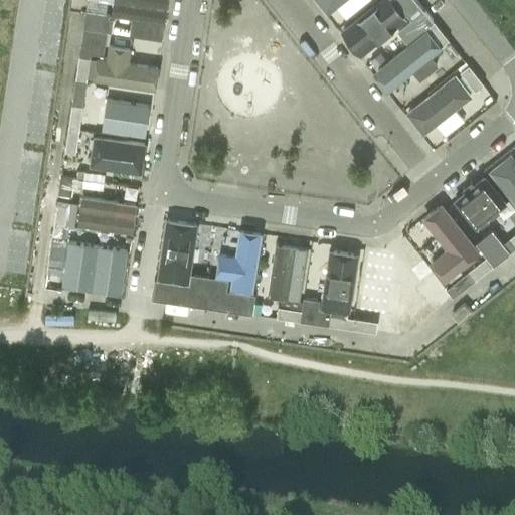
[(128,29),(162,33),(166,0),(112,0),(111,11),(130,13),(128,29)]
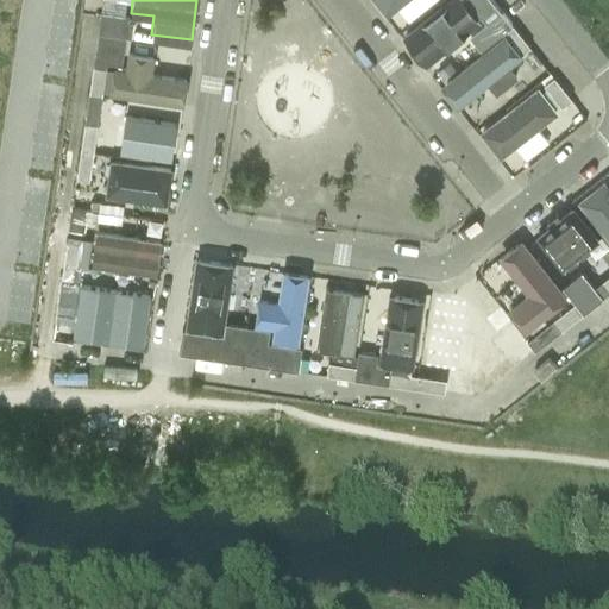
[(370,0),(387,20),(412,0),(370,0)]
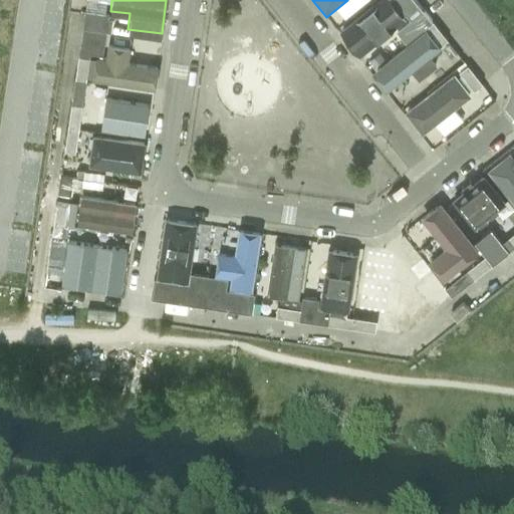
[(373,0),(337,28),(355,50),(402,14),(390,0),(373,0)]
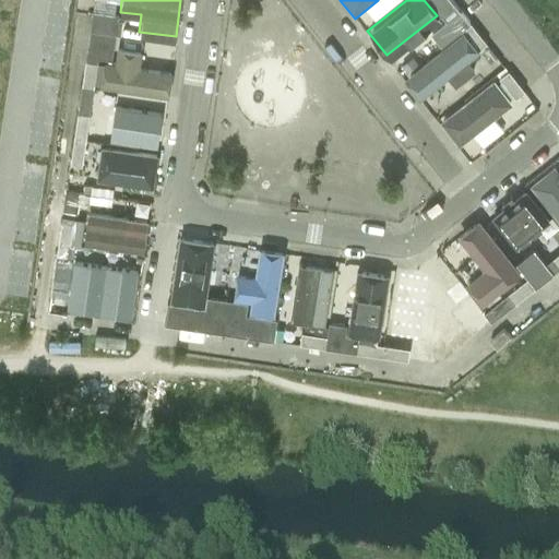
[(451,0),(428,0),(442,16),(445,14),(449,19),(431,33),(442,45),(461,31),(470,23),(459,10),(451,0)]
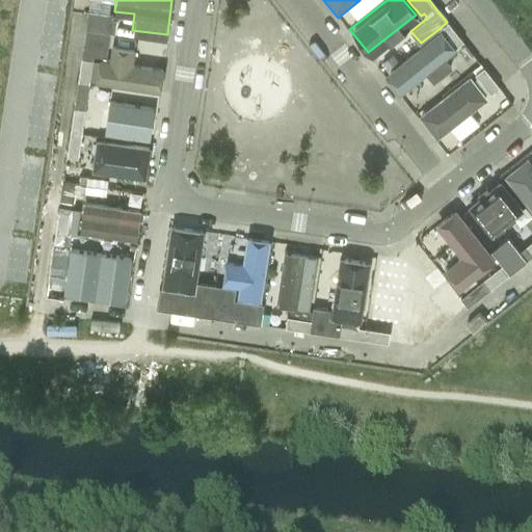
[(88,9),(85,29),(109,32),(114,33),(116,20),(111,19),(112,14),(88,9)]
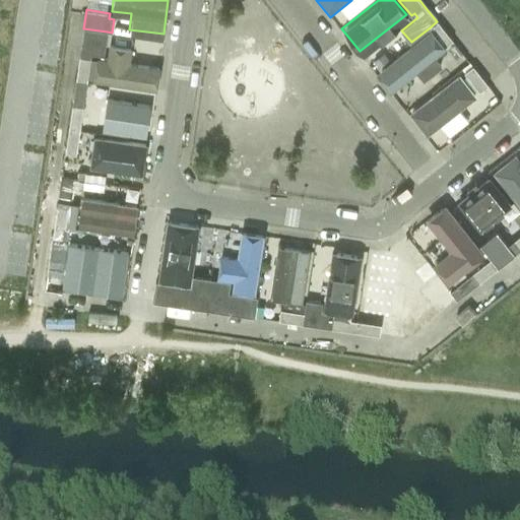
[(437,21),(429,28),(444,47),(452,41),(438,21),(437,21)]
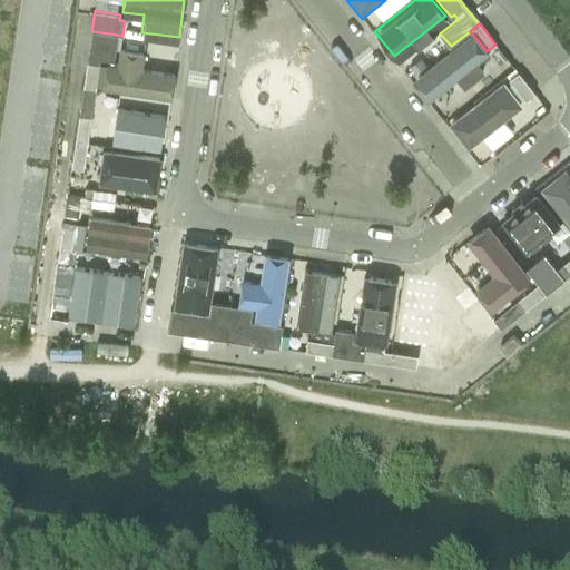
[(91,31),(84,88),(95,90),(99,59),(105,59),(114,61),(117,35),(91,31)]
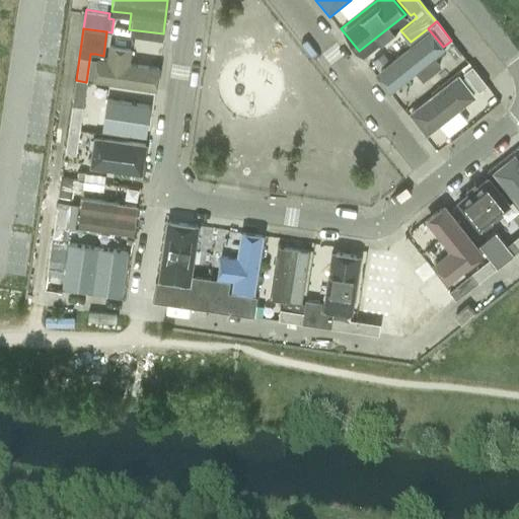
[(441,47),(428,29),(376,68),(390,86),(415,67),(422,75),(441,60),(435,52),(441,47)]
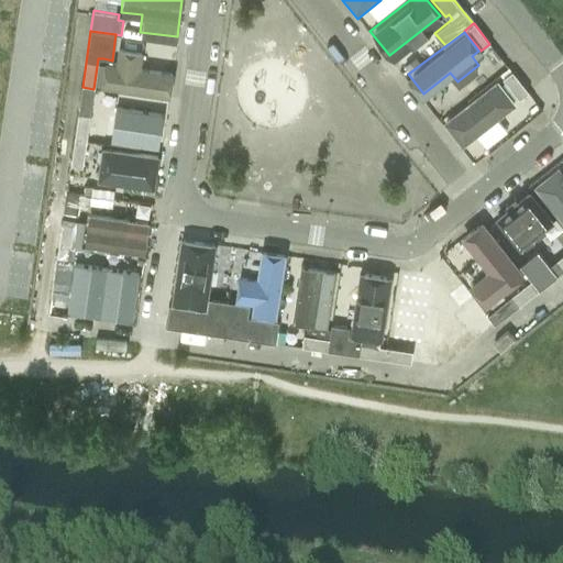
[(97,83),(168,92),(172,65),(141,61),(143,45),(116,41),(112,61),(101,58),(97,83)]
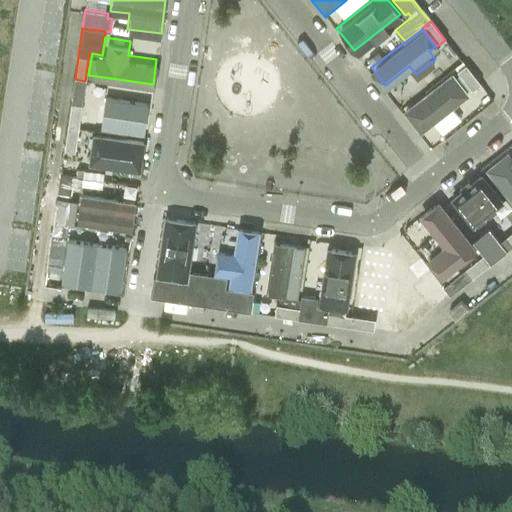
[(480,83),(465,65),(457,71),(472,90),(480,84),(480,83)]
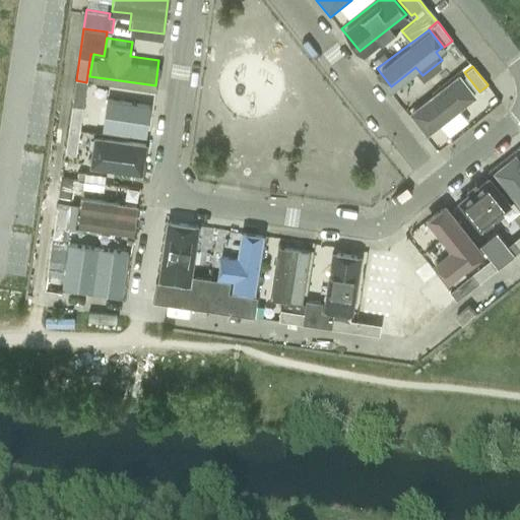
[(417,124),(425,133),(472,95),(458,76),(457,77),(410,114),(417,124)]
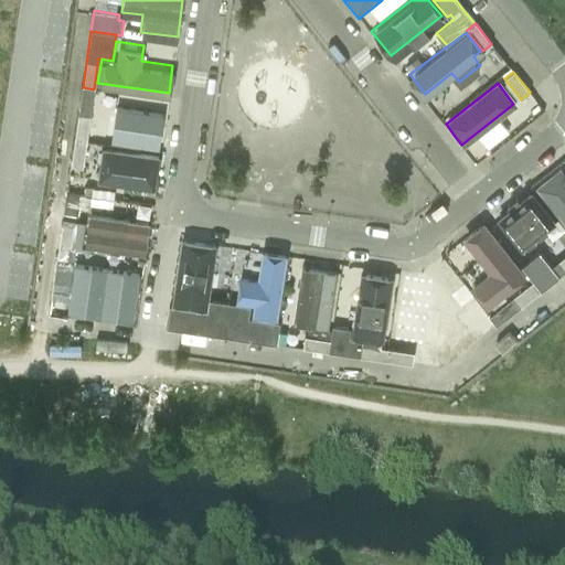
[(74,139),(86,141),(94,89),(83,87),(74,139)]
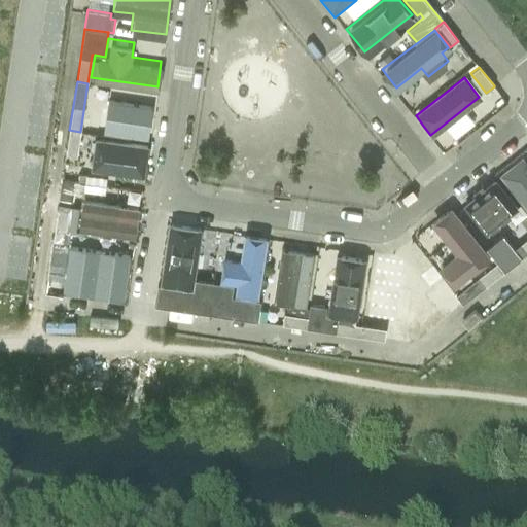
[(152,107),(101,99),(96,130),(148,137),(152,107)]
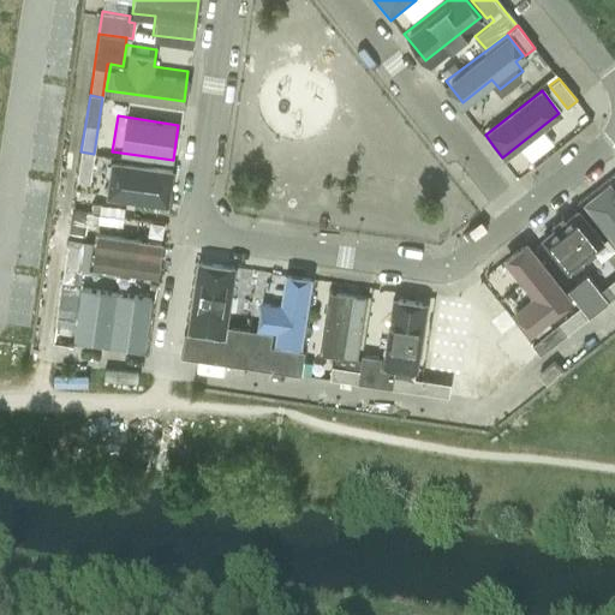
[(81,151),(77,180),(90,183),(94,154),(81,151)]
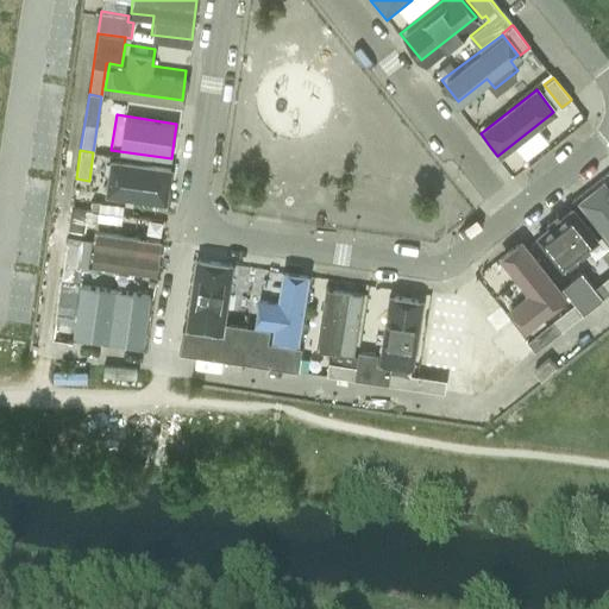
[(111,156),(106,190),(163,199),(168,164),(111,156)]
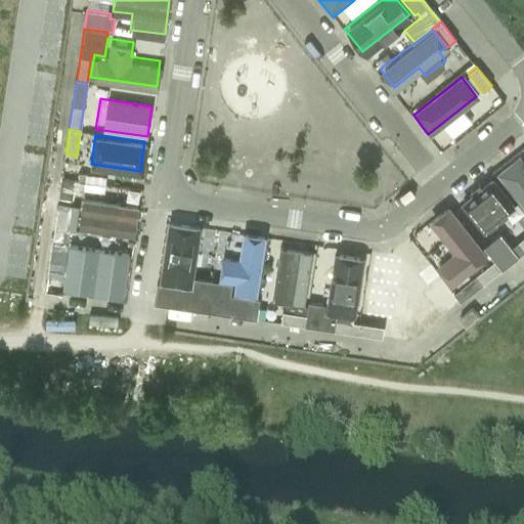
[(523,165),(518,158),(497,174),(523,207),(523,165)]
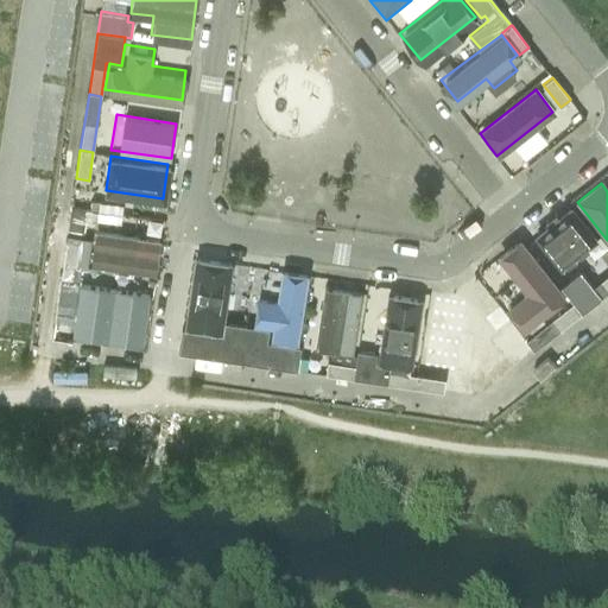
[(607,264),(607,249),(569,201),(551,216),(597,273),(607,264)]
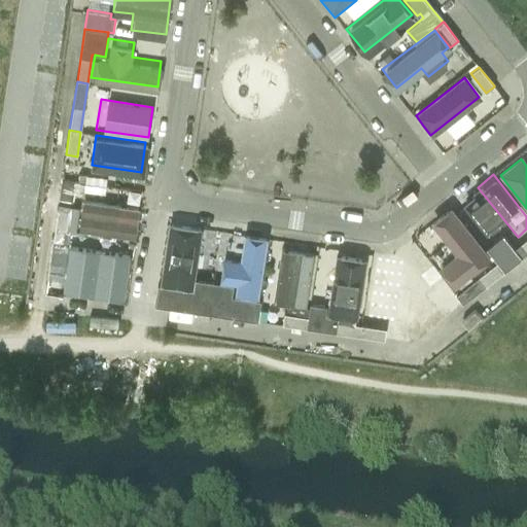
[(62,180),(59,199),(72,201),(74,189),(79,190),(80,182),(62,180)]
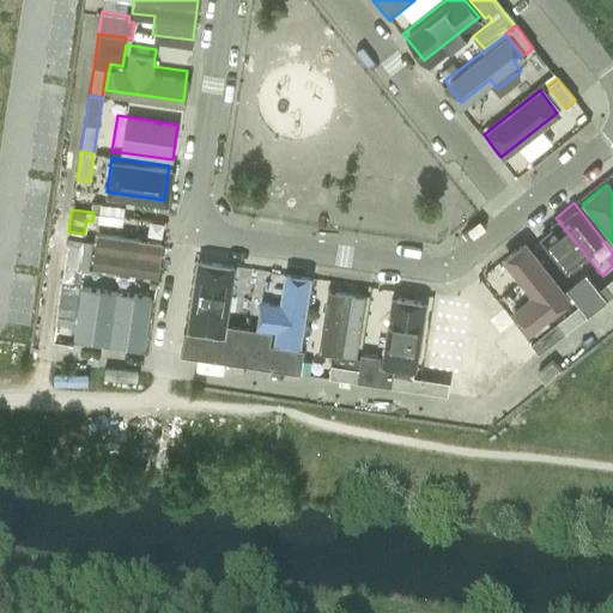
[(92,266),(156,273),(159,236),(97,229),(92,266)]
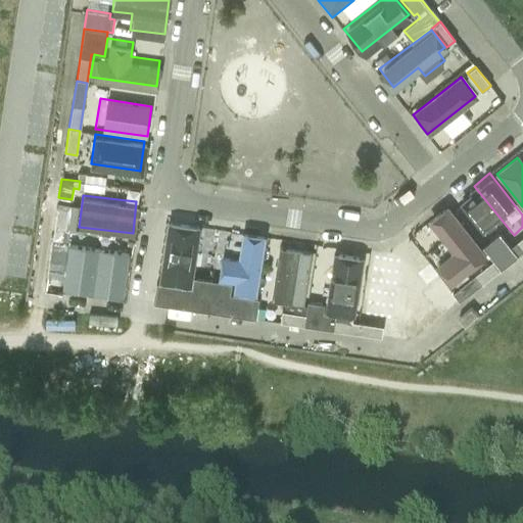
[(453,279),(485,252),(444,201),(427,215),(453,246),(436,259),(453,279)]
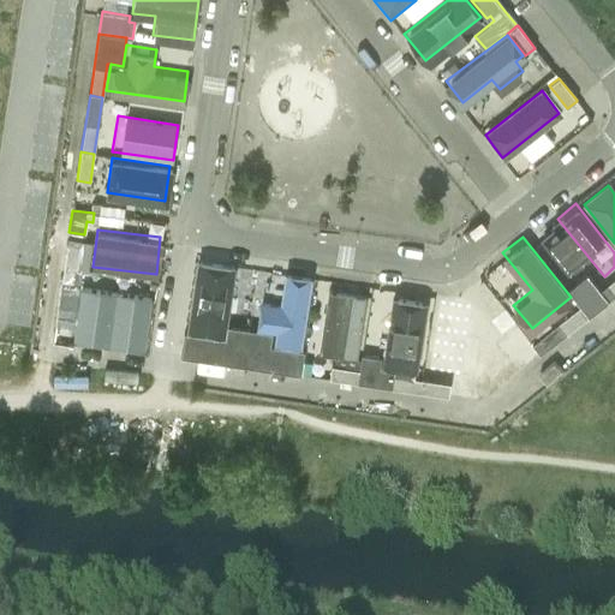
[(81,240),(69,239),(61,282),(75,285),(81,240)]
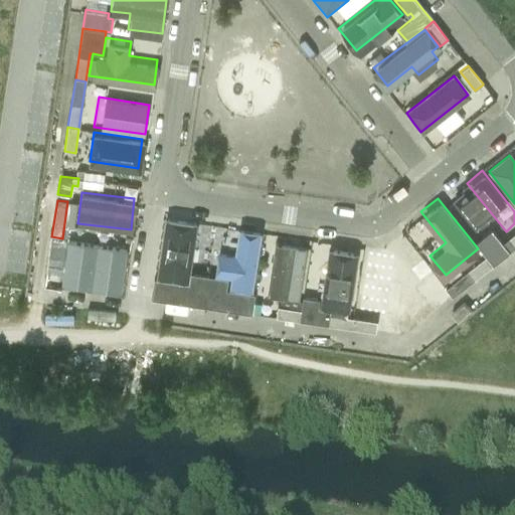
[(198,217),(164,212),(155,278),(187,283),(198,217)]
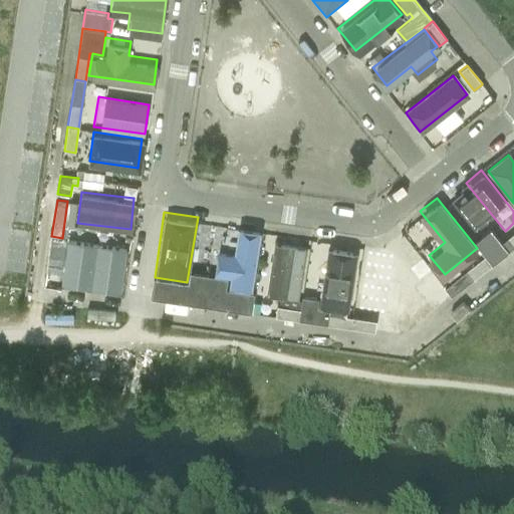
[(490,229),(474,242),(485,255),(492,264),(508,251),(490,229)]
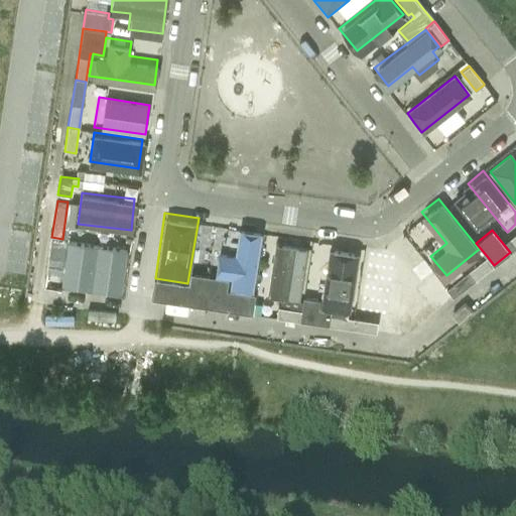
[(220,255),(217,274),(233,277),(232,288),(251,291),(260,234),(241,232),(236,257),(220,255)]
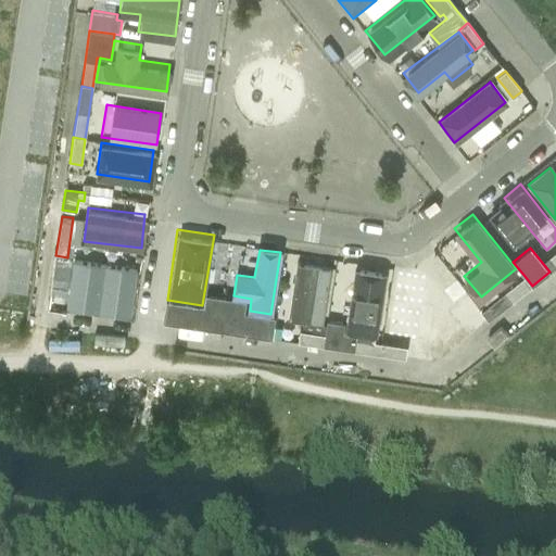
[(55,255),(49,304),(63,305),(70,257),(67,257),(55,255)]
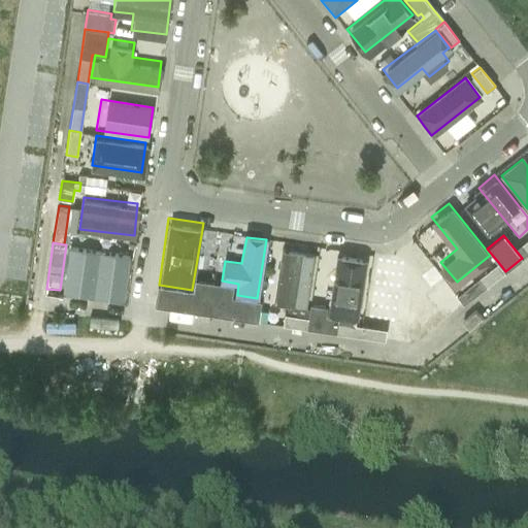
[(307,305),(316,248),(282,242),(273,300),(307,305)]
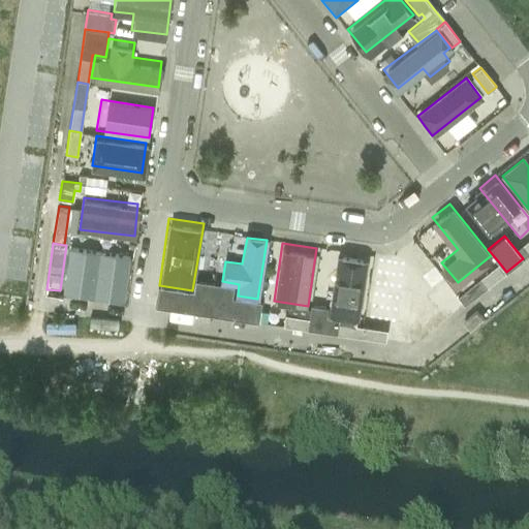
[(337,249),(328,310),(359,315),(368,254),(337,249)]
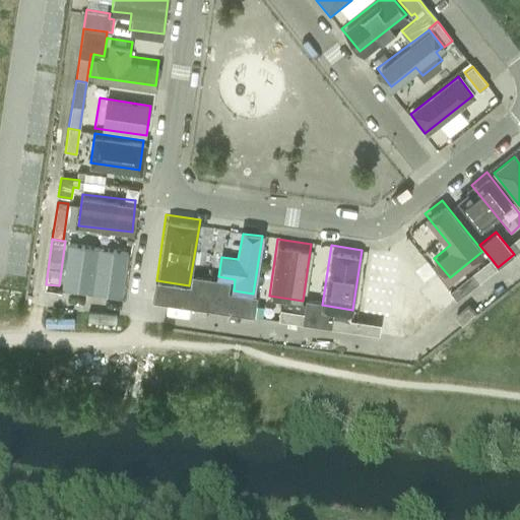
[(371,249),(356,318),(388,324),(392,308),(400,310),(404,289),(392,286),(399,254),(371,249)]
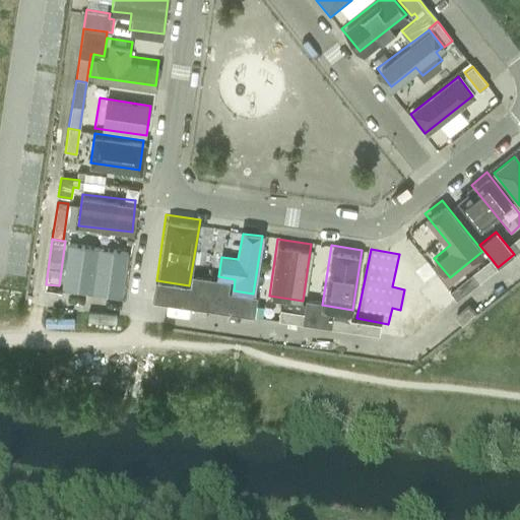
[(491,258),(472,273),(478,282),(498,267),(491,258)]
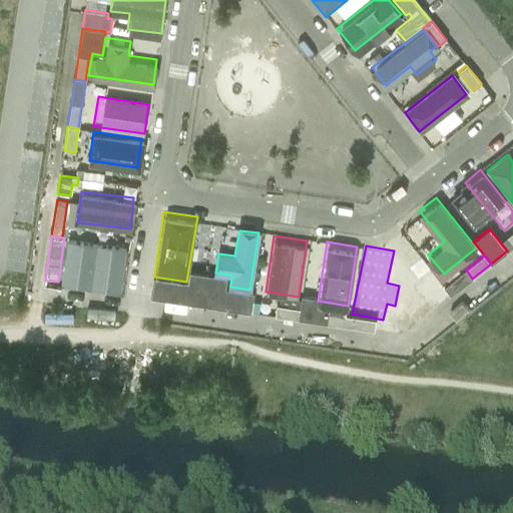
[(203,306),(207,278),(189,275),(188,283),(153,278),(150,298),(203,306)]
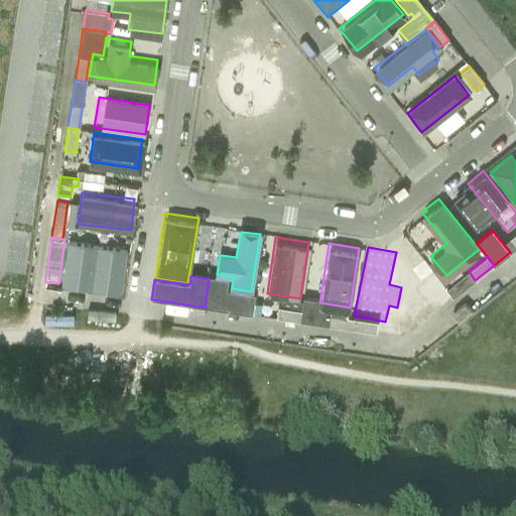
[(209,279),(205,307),(252,314),(255,294),(251,294),(228,290),(226,290),(227,282),(209,279)]
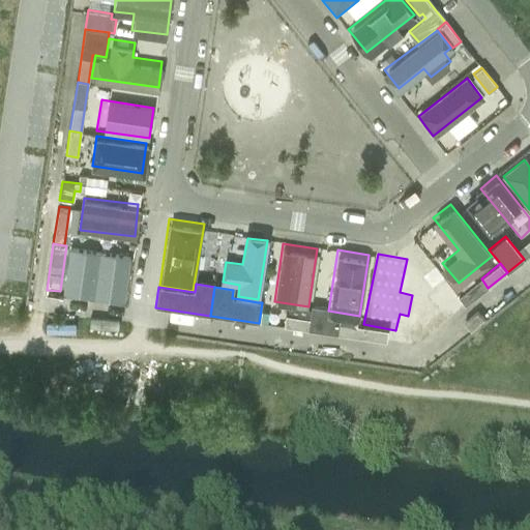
[(341,320),(327,318),(328,308),(312,306),(310,319),(308,330),(361,339),(363,327),(340,324),(341,320)]
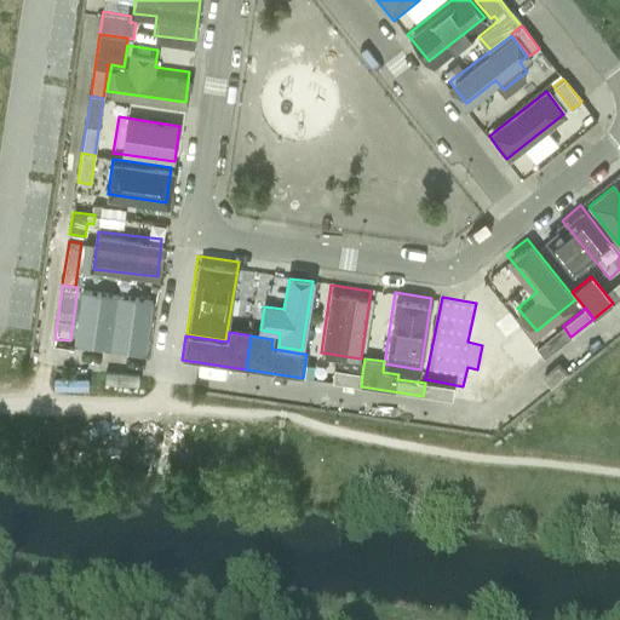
[(483,383),(489,394),(518,374),(511,365),(483,383)]
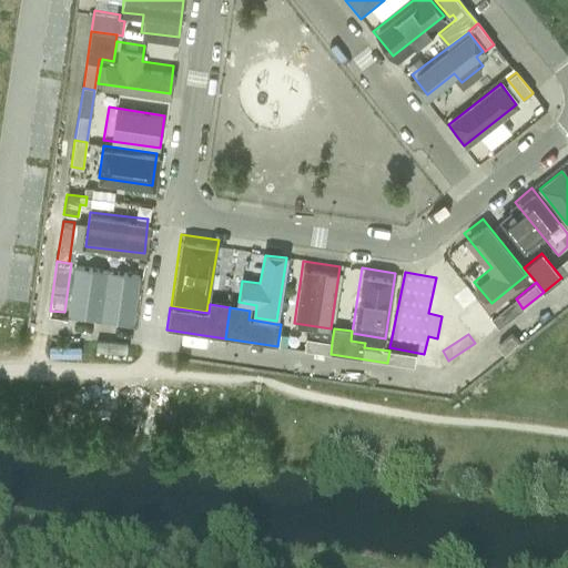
[(331,354),(332,342),(306,338),(304,350),(331,354)]
